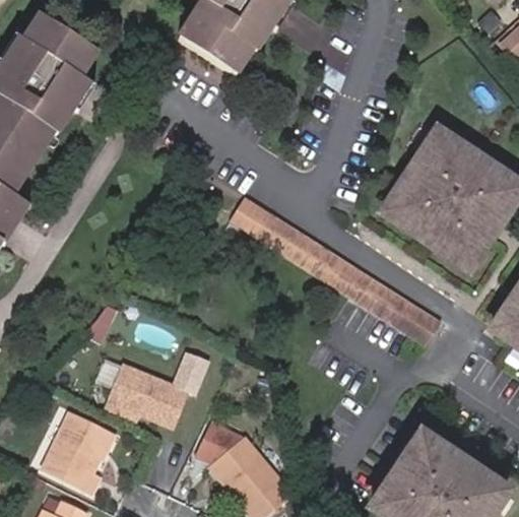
[(201,0),(177,38),(236,76),(252,52),(254,54),(288,0),(201,0)]
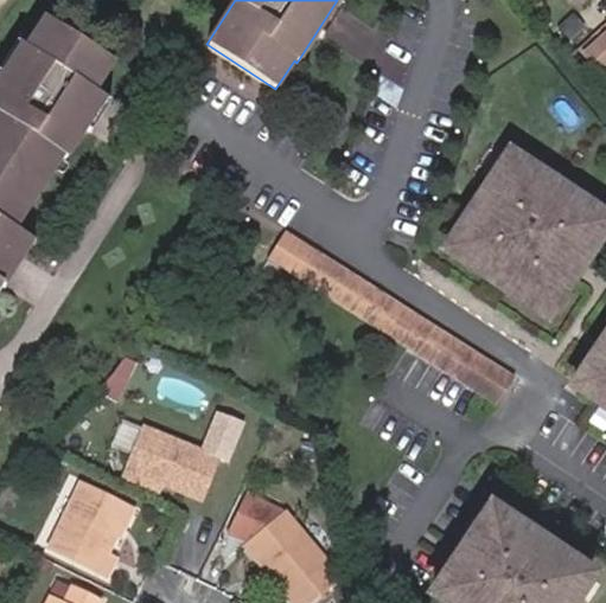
[(96,91),(116,61),(45,14),(25,45),(21,42),(0,74),(0,288),(33,237),(17,226),(64,154),(68,156),(106,97),(96,91)]
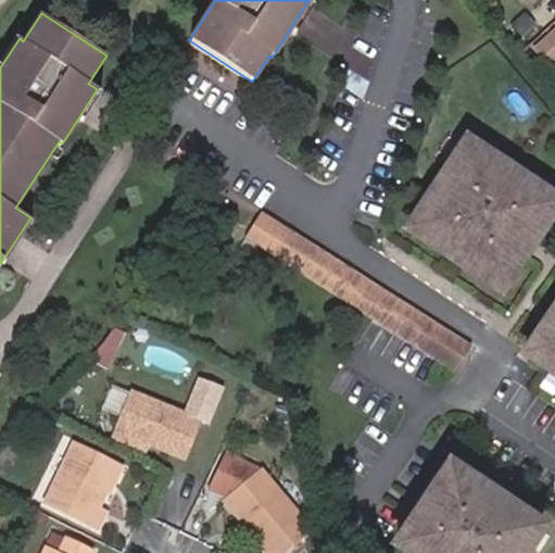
[(554,52),(545,42),(535,51),(547,65),(554,58),(554,52)]
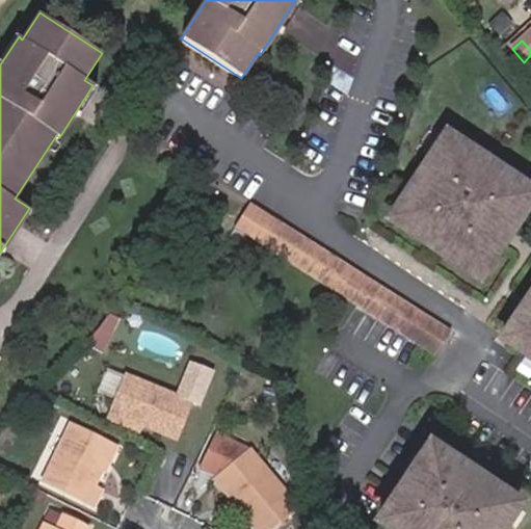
[(530,185),(440,127),(379,219),(476,285),(480,275),(530,201),(530,185)]
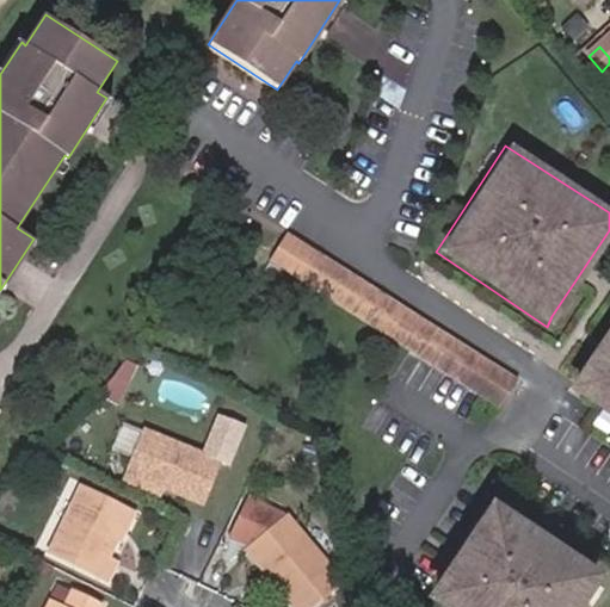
[(521,379),(316,249),(301,276),(504,404),(521,379)]
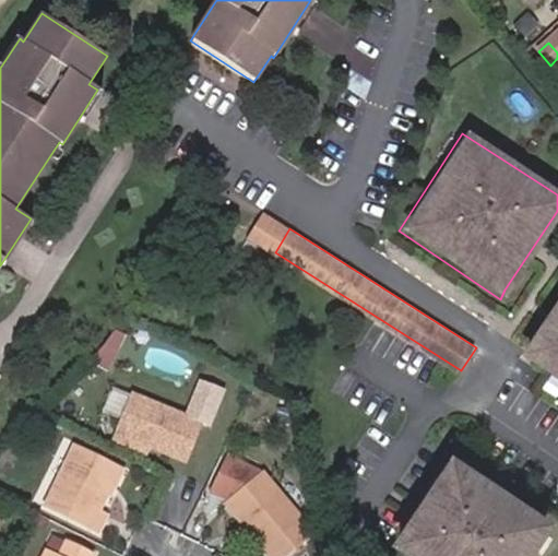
[(557,317),(533,357),(557,373),(557,317)]
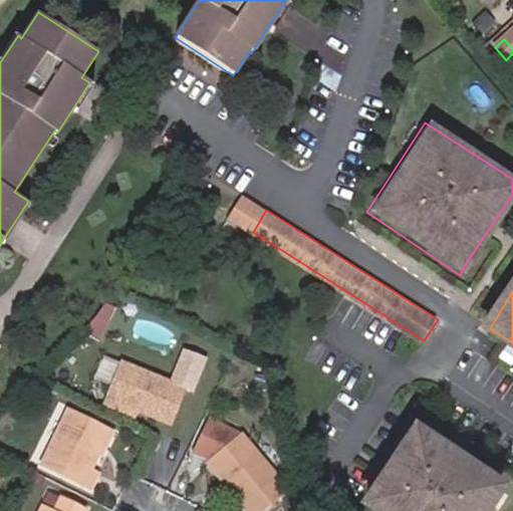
[(103,323),(94,318),(87,331),(96,335),(103,323)]
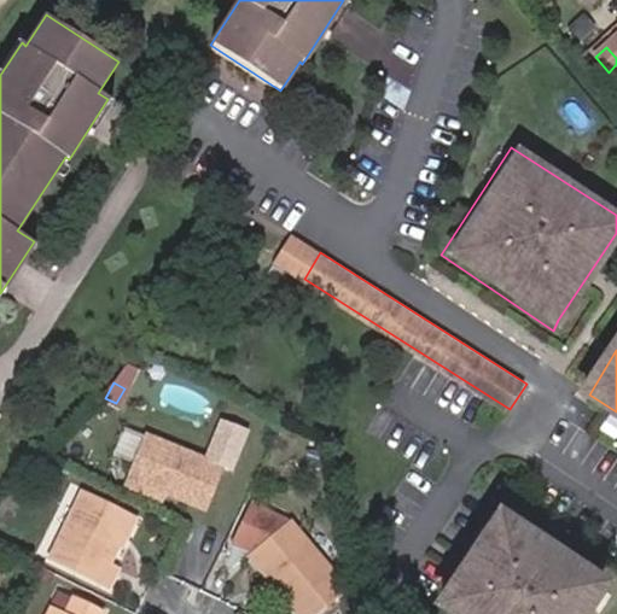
[(127,475),(168,491),(208,507),(223,465),(234,469),(250,427),(221,415),(205,454),(144,431),(133,460),(127,475)]
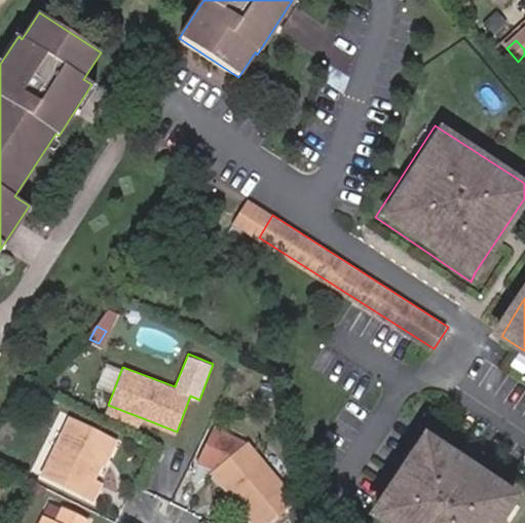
[(113,391),(122,367),(105,361),(97,385),(113,391)]
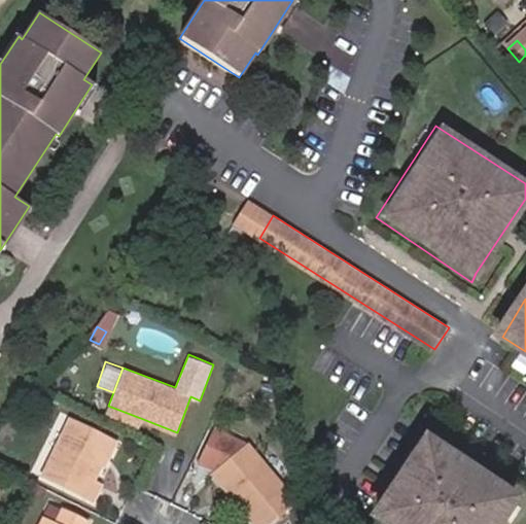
[(141,427),(143,419),(108,406),(105,413),(141,427)]
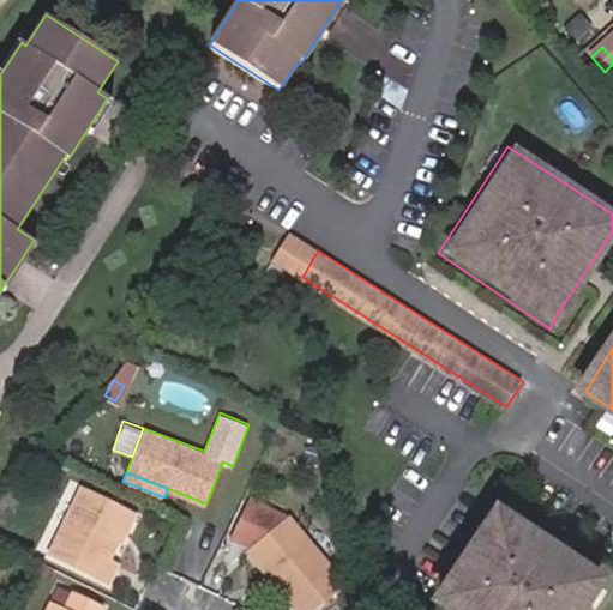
[(110,557),(132,511),(83,488),(52,553),(110,580),(119,562),(110,557)]
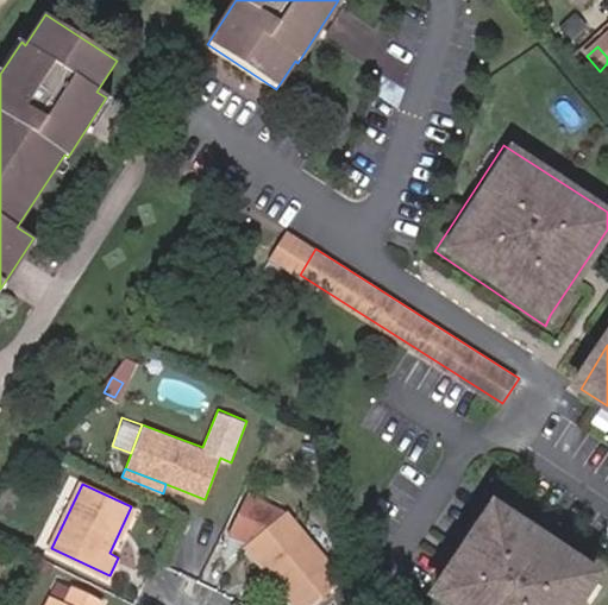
[(249,542),(295,604),(313,604),(342,581),(288,509),(251,492),(230,531),(249,542)]
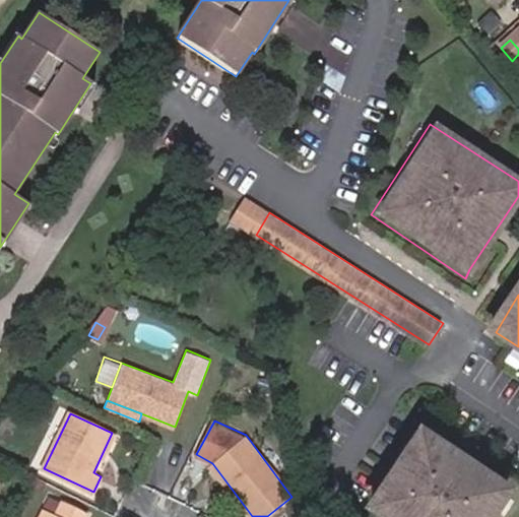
[(479,516),(501,486),(428,439),(380,514),(384,516),(479,516)]
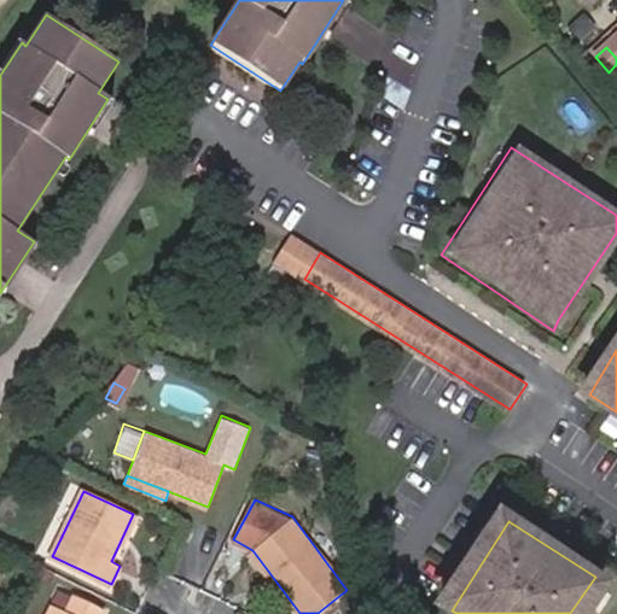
[(69,612),(76,596),(65,591),(57,607),(69,612)]
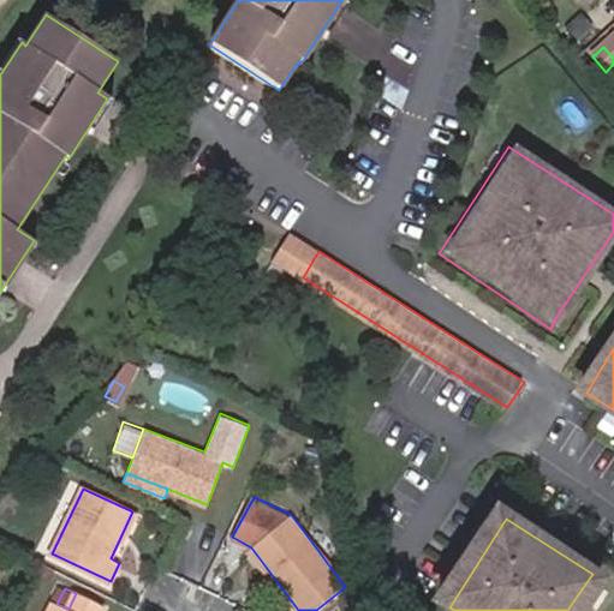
[(54,603),(48,610),(105,610),(107,607),(76,593),(69,609),(57,604),(54,603)]
